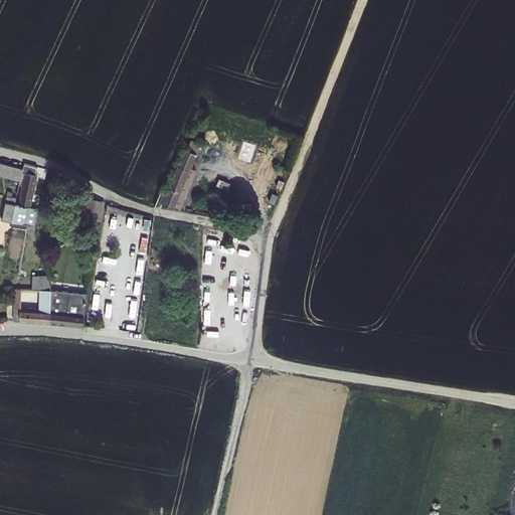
[(168,191),(162,190),(155,207),(161,208),(163,204),(168,206),(174,209),(191,169),(197,155),(201,157),(205,147),(191,141),(187,151),(185,150),(168,191)]
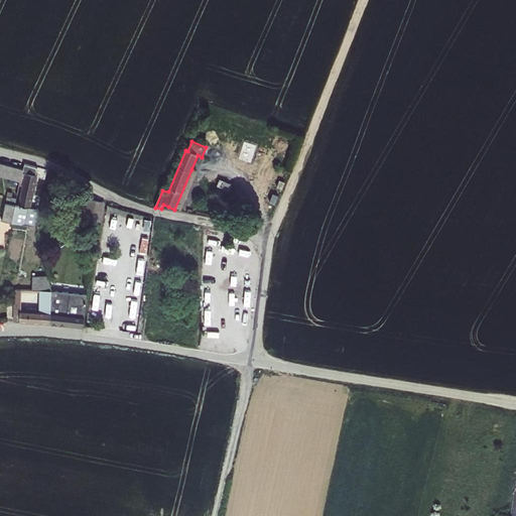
[(0,155),(0,170),(22,176),(24,163),(0,155)]
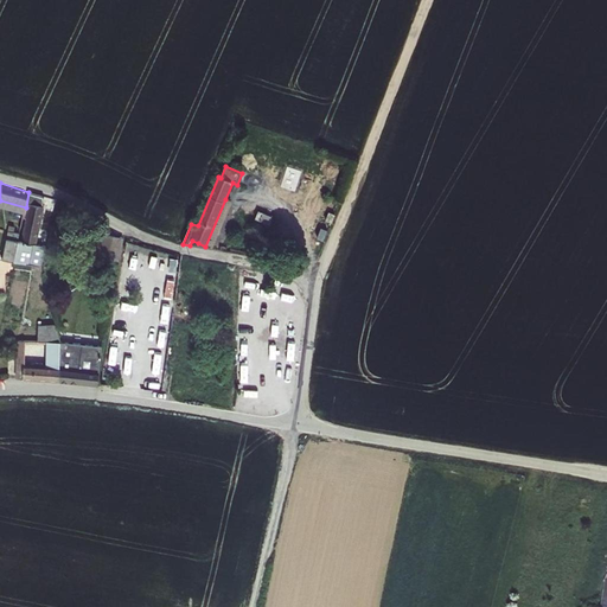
[(20,238),(17,259),(34,262),(46,198),(29,192),(26,208),(20,238)]
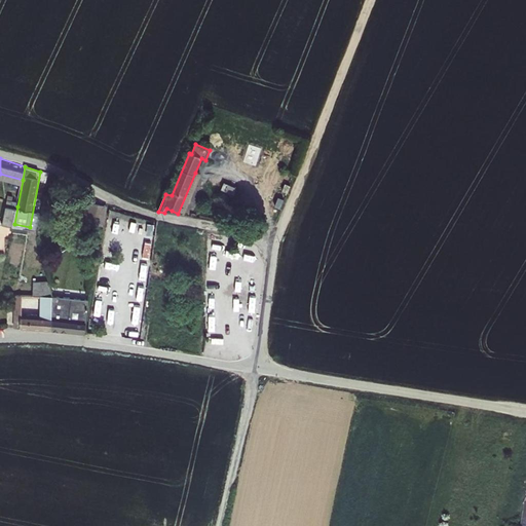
[(202,175),(195,173),(178,214),(184,216),(202,175)]
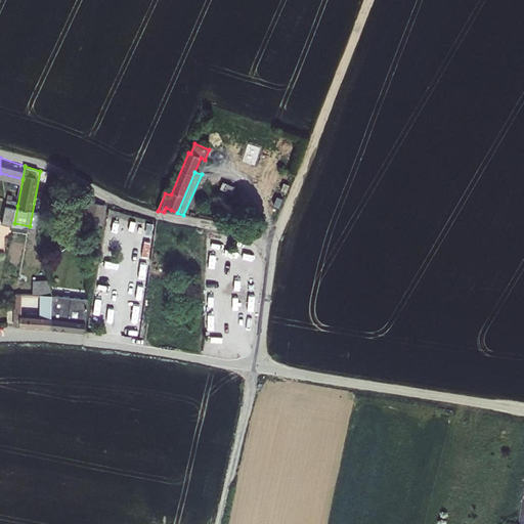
[(231,194),(234,187),(224,183),(221,190),(231,194)]
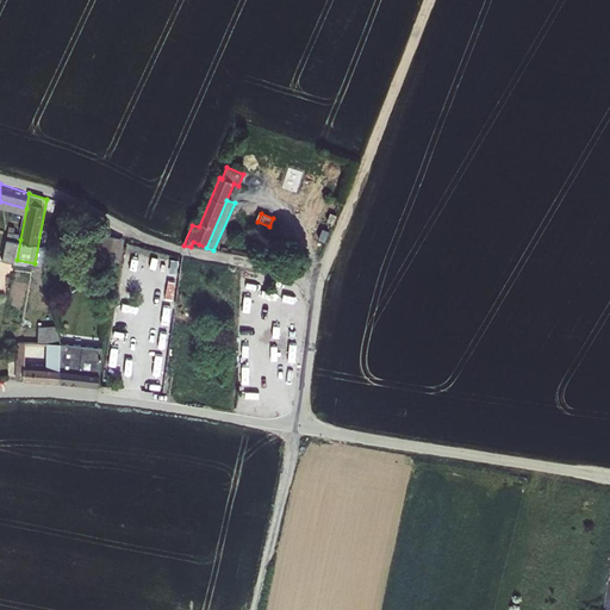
[(124,263),(129,240),(107,236),(104,260),(124,263)]
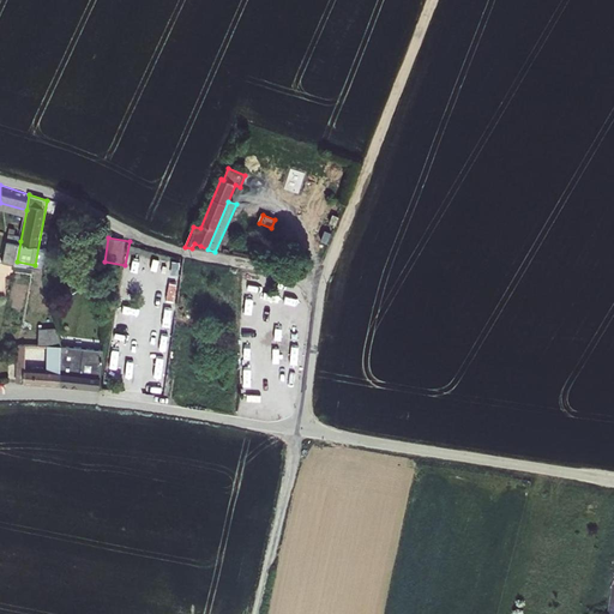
[(6,259),(17,262),(20,241),(10,239),(6,259)]
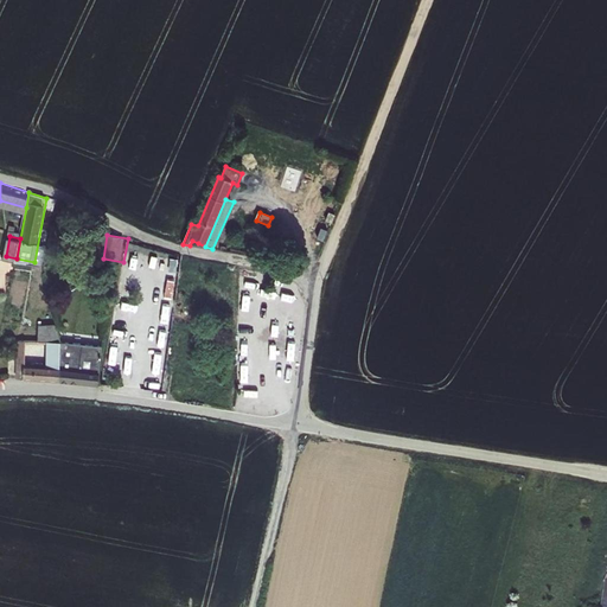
[(18,340),(18,377),(62,377),(64,338),(18,340)]
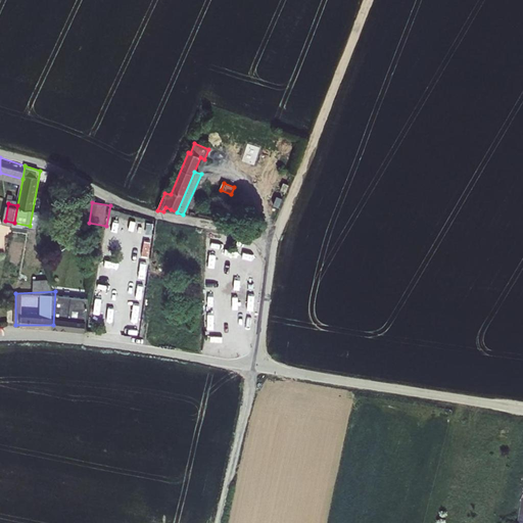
[(55,291),(53,325),(85,327),(92,293),(55,291)]
